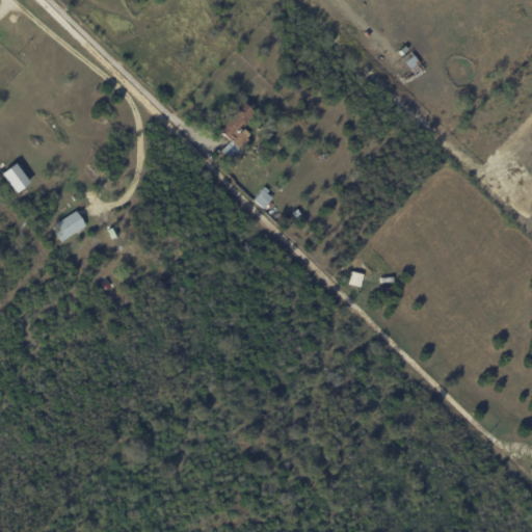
[(402,57),(398,53),(405,47),(408,51),(402,57)]
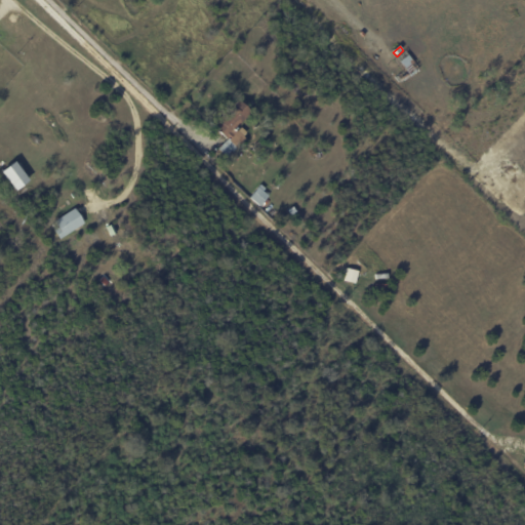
[(391,64),(406,51),(420,70),(403,84),(389,66),(391,64)]
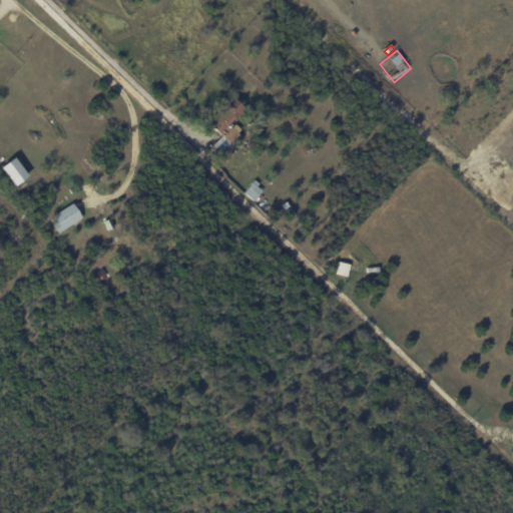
[(238,141),(235,144),(233,143),(228,149),(233,153),(228,158),(225,156),(222,161),(219,158),(223,153),(214,145),(222,136),(210,126),(206,132),(195,123),(200,115),(206,119),(206,118),(209,120),(208,121),(211,123),(213,120),(211,118),(217,111),(215,109),(228,93),(246,109),(231,126),(233,127),(235,124),(241,129),(237,133),(240,135),(237,139),(238,140),(238,141)]
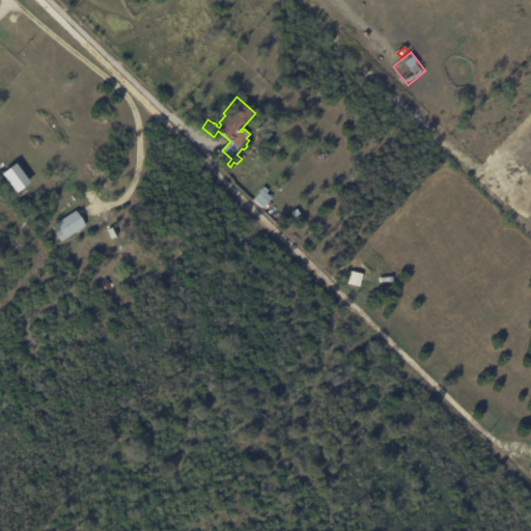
[(267,146),(258,156),(254,151),(256,150),(255,149),(260,143),(262,144),(263,143),(267,146)]
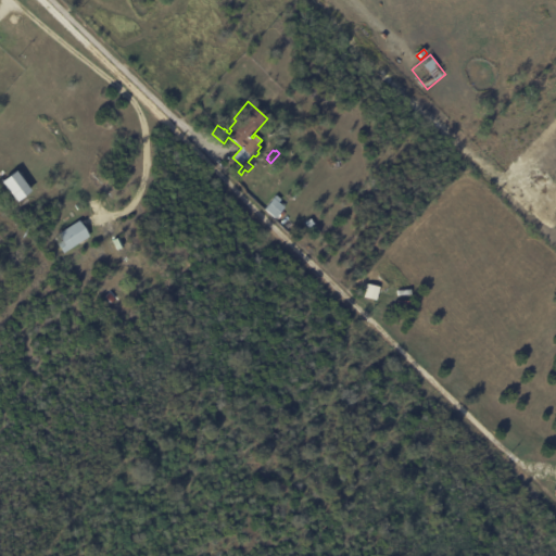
[(15,169),(32,190),(17,201),(2,180),(15,169)]
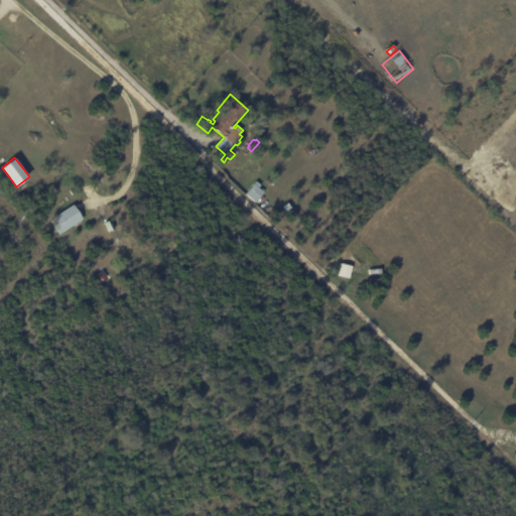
[(265,192),(256,203),(246,195),(257,181),(262,185),(260,187),(265,192)]
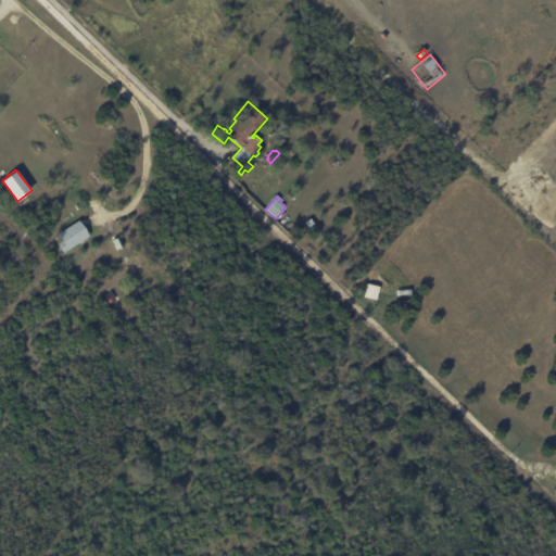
[(312,219),(315,224),(310,228),(306,223),(312,219)]
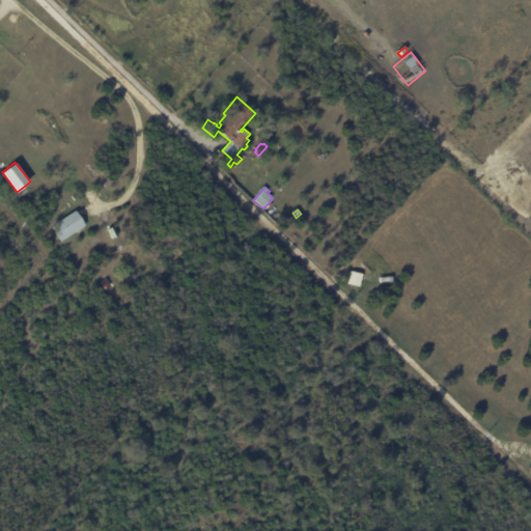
[(80,217),(86,226),(61,242),(55,232),(60,229),(56,223),(76,211),(80,217)]
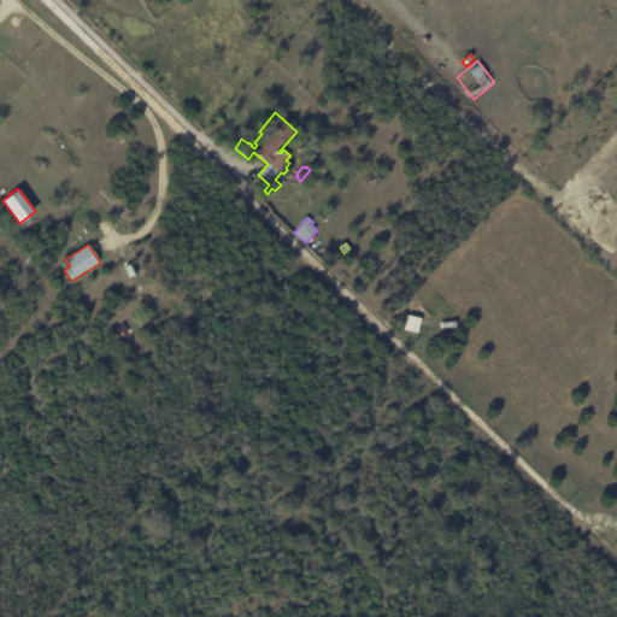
[(123,324),(130,331),(125,335),(118,329),(123,324)]
